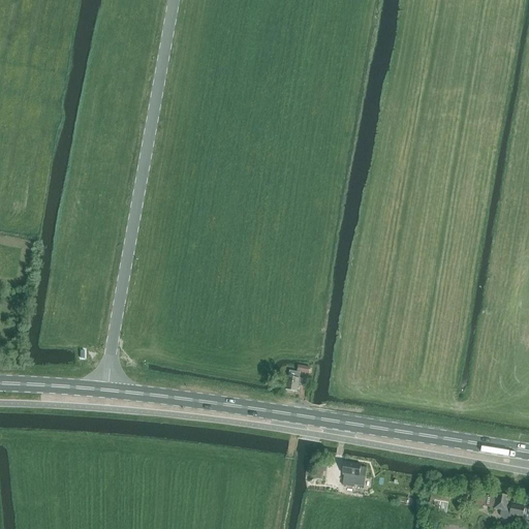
[(309,374),(309,368),(298,365),(297,371),(309,374)]
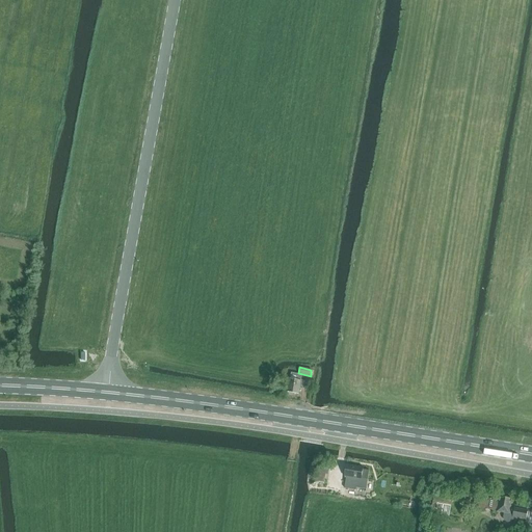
[(304,381),(301,380),(302,375),(292,373),(291,379),(289,393),(299,394),(300,388),(303,388),(304,381)]
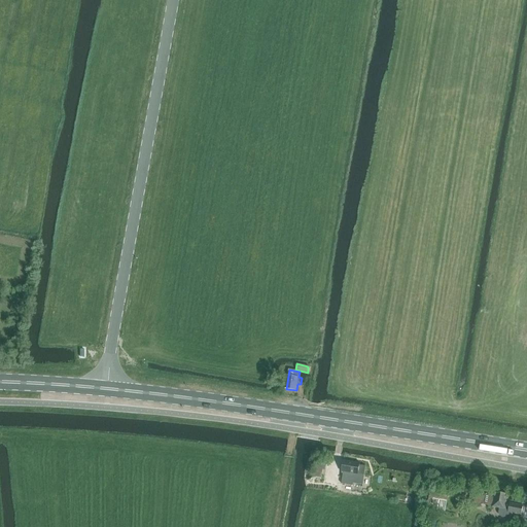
[(342,472),(345,472),(344,484),(353,485),(353,483),(362,484),(363,478),(358,477),(358,476),(360,463),(344,461),(342,472)]
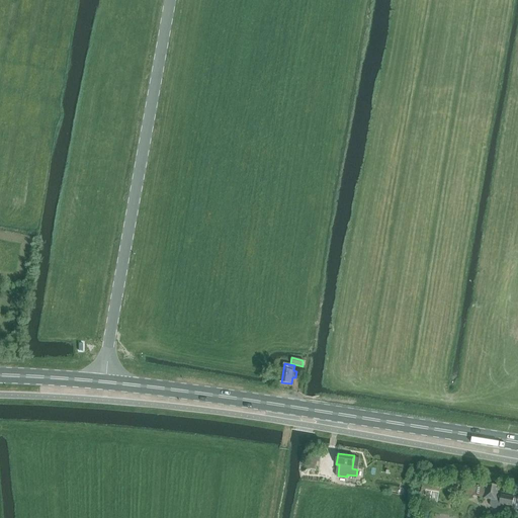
[(306,468),(316,470),(318,460),(307,459),(306,468)]
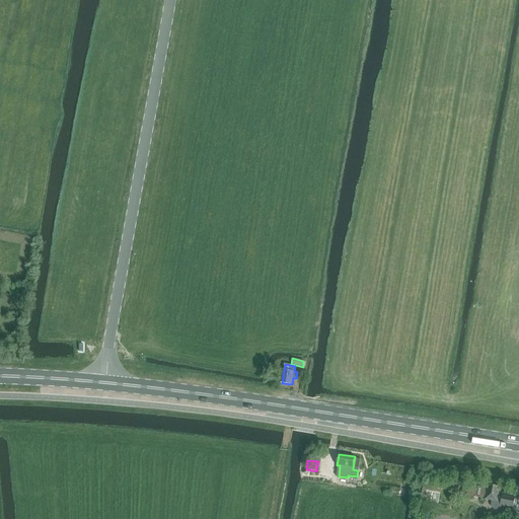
[(421,500),(425,501),(427,492),(439,494),(439,492),(440,491),(442,490),(444,489),(445,489),(447,489),(448,485),(424,479),(421,500)]
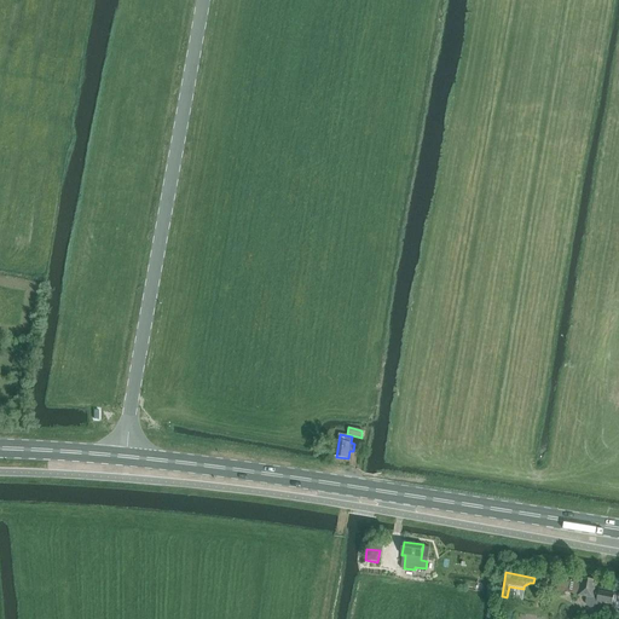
[(602,602),(613,605),(614,594),(599,591),(601,578),(583,574),(579,591),(588,594),(586,602),(588,605),(590,607),(593,607),(595,606),(596,605),(602,605),(602,602)]
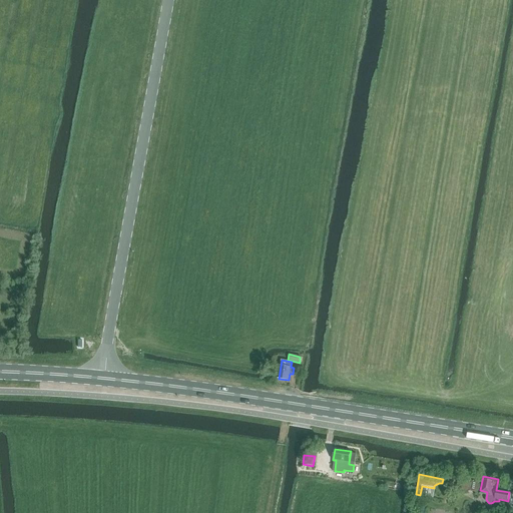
[(466,490),(478,492),(480,482),(468,480),(466,490)]
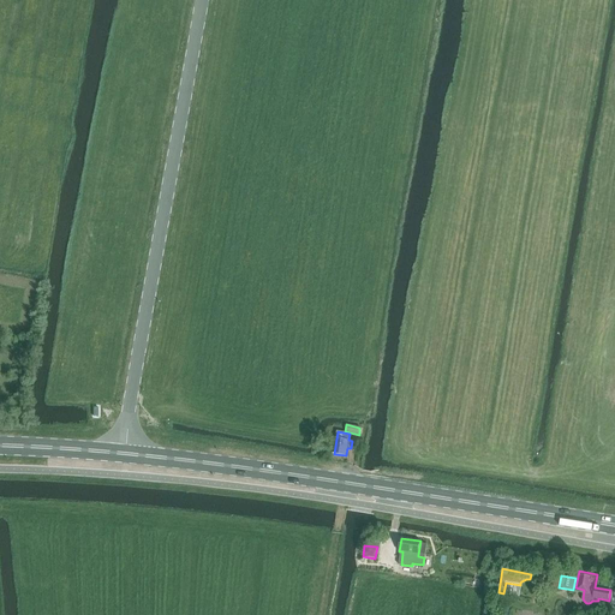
All buildings are outlined.
